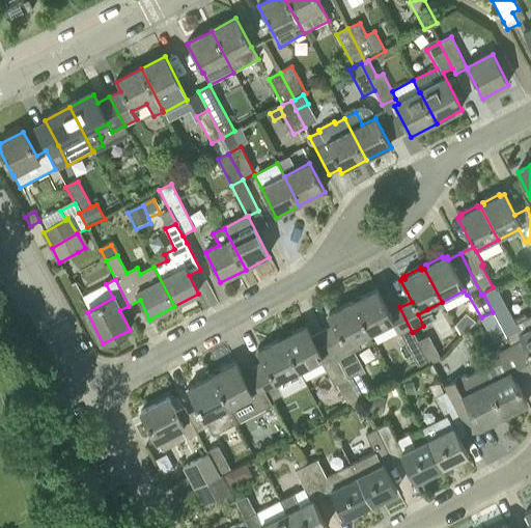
[(518,329),(515,325),(496,286),(493,287),(483,294),(493,312),(505,336),(518,329)]
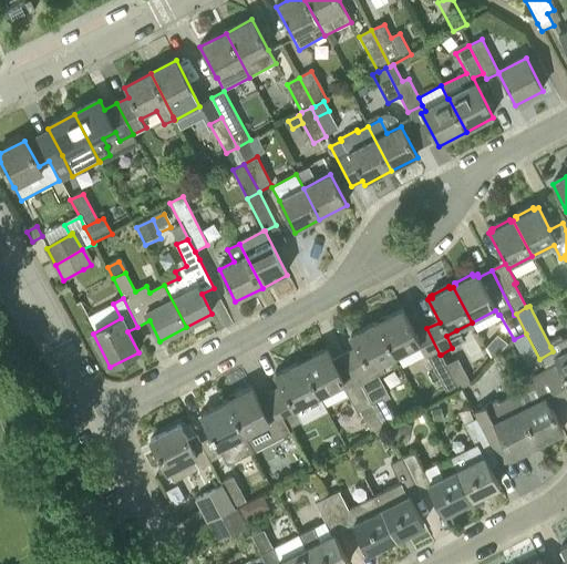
[(447,398),(457,392),(445,367),(446,366),(441,355),(440,355),(426,328),(414,335),(402,310),(375,324),(394,359),(419,347),(425,360),(428,359),(447,398)]
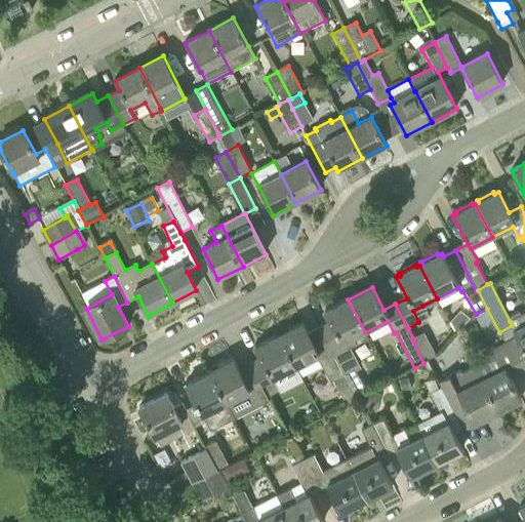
[(330,322),(319,327),(330,351),(344,374),(344,375),(355,399),(366,393),(356,373),(362,370),(351,350),(357,346),(353,338),(365,332),(348,299),(325,312),(330,322)]
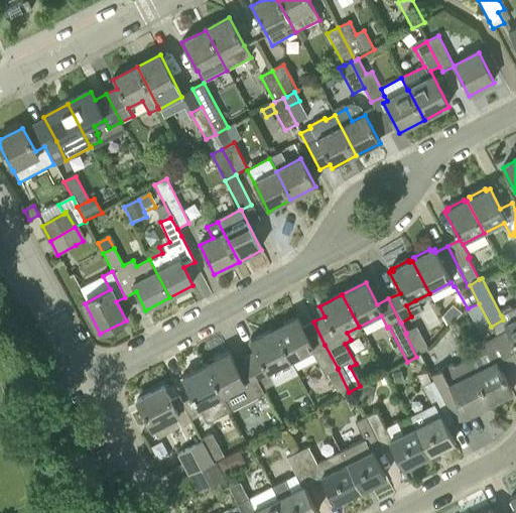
[(481,332),(491,327),(479,303),(468,308),(481,332)]
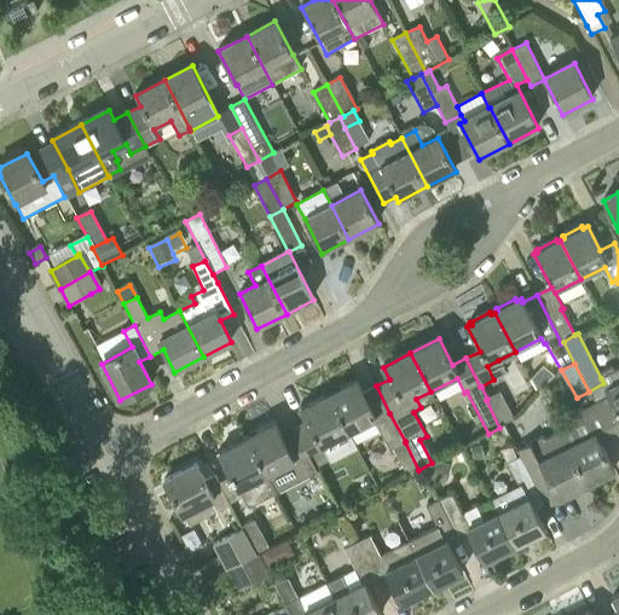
[(618,369),(601,378),(603,383),(589,392),(595,404),(613,436),(618,431),(618,369)]
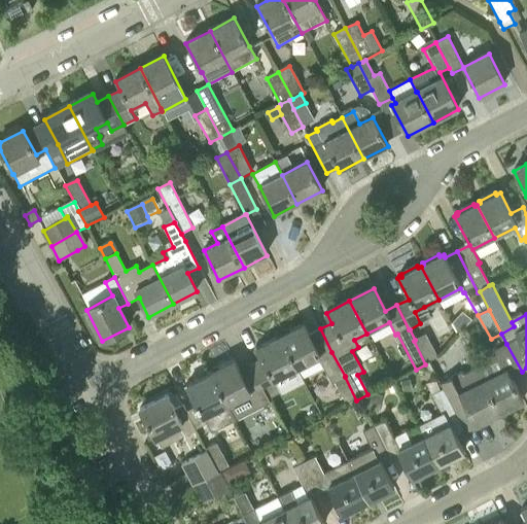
[(331,352),(320,328),(308,335),(304,325),(280,338),(296,370),(318,358),(331,384),(335,383),(346,406),(356,400),(345,377),(345,376),(331,352)]
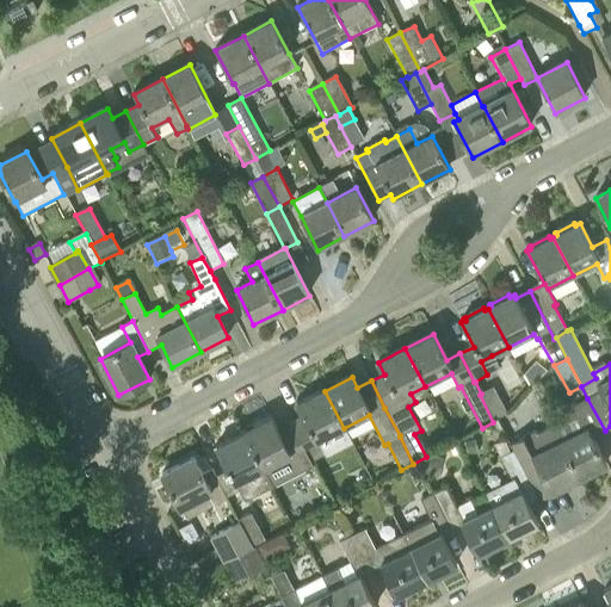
[(493,388),(481,394),(480,395),(493,422),(507,415),(493,388)]
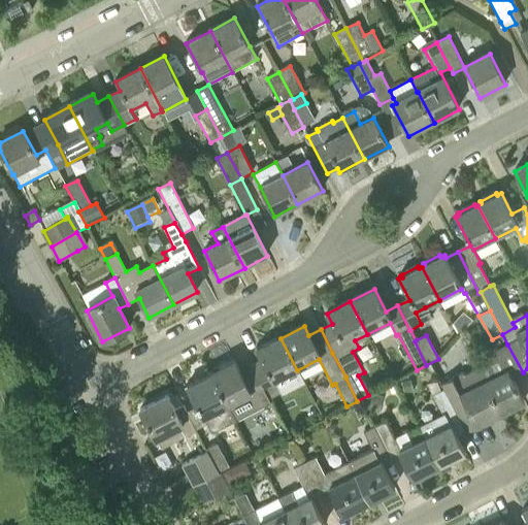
[(257,351),(262,360),(252,366),(269,399),(281,394),(275,383),(297,370),(281,338),(257,351)]
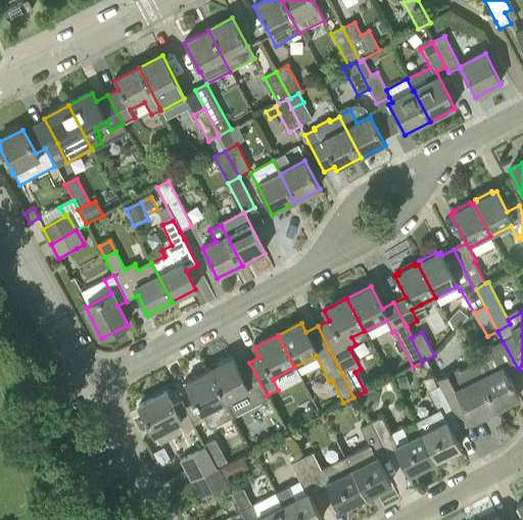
[(487,358),(471,365),(495,411),(519,398),(507,375),(518,369),(503,341),(489,348),(491,352),(486,355),(487,358)]
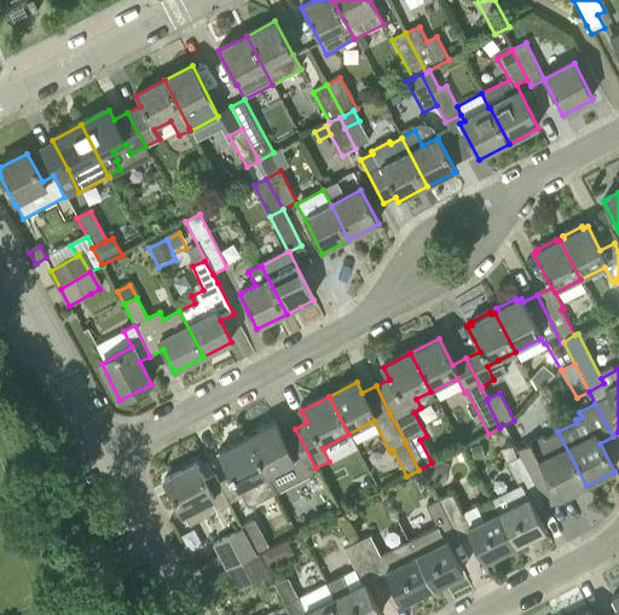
[(282,436),(275,424),(247,439),(276,494),(317,473),(314,468),(316,468),(295,429),(282,436)]
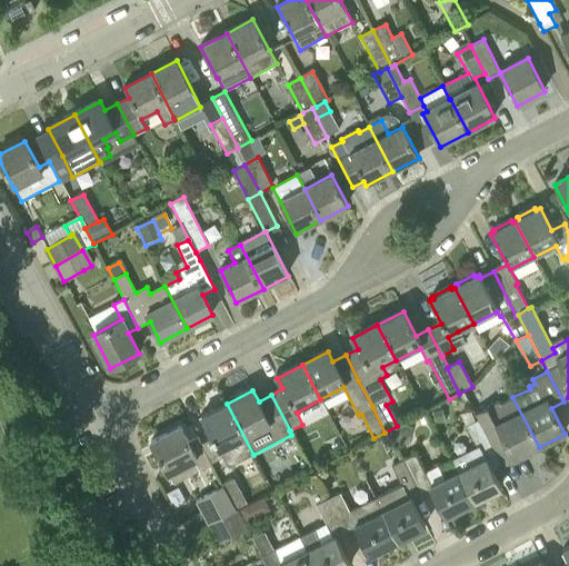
[(539,447),(512,397),(475,415),(478,421),(479,420),(502,466),(513,460),(539,447)]
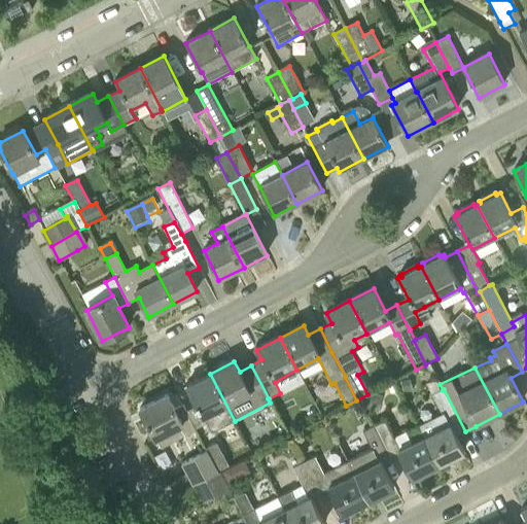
[(186,386),(211,433),(235,421),(210,374),(186,386)]
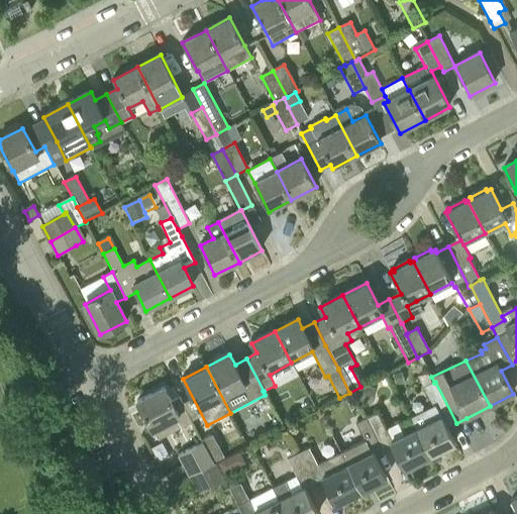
[(404,384),(401,374),(394,375),(396,386),(404,384)]
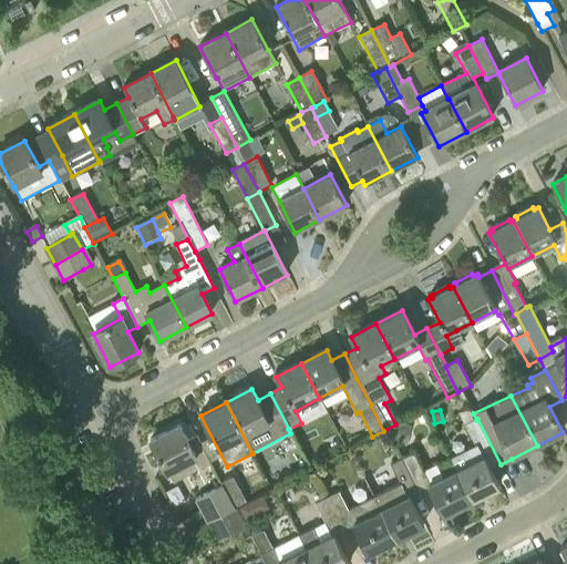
[(449,460),(455,472),(471,502),(500,486),(491,470),(501,464),(477,419),(476,420),(464,427),(475,445),(449,460)]
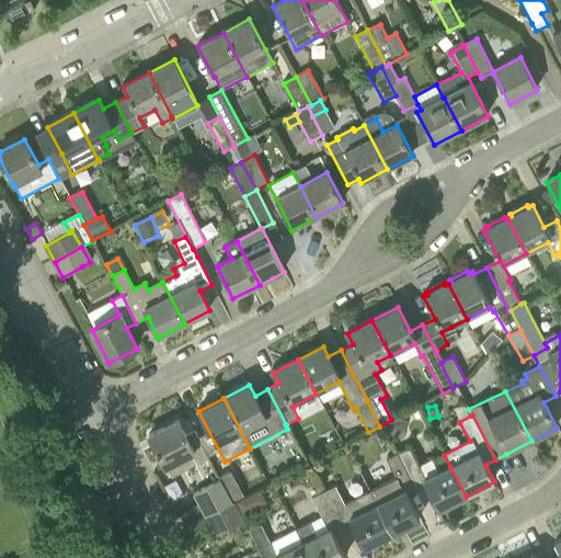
[(209,459),(205,451),(195,432),(185,436),(178,422),(149,437),(165,468),(167,467),(172,478),(209,459)]
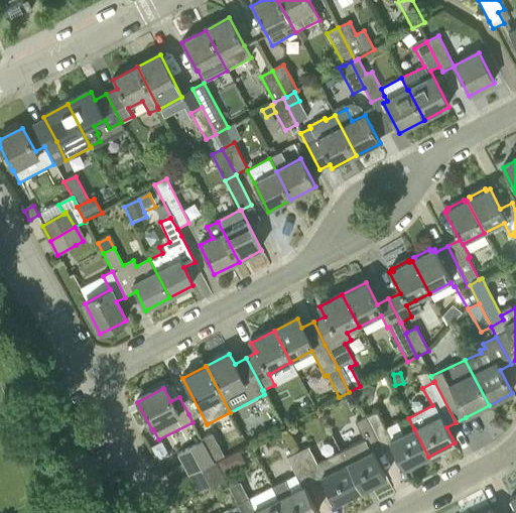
[(373,392),(362,389),(359,399),(370,402),(373,392)]
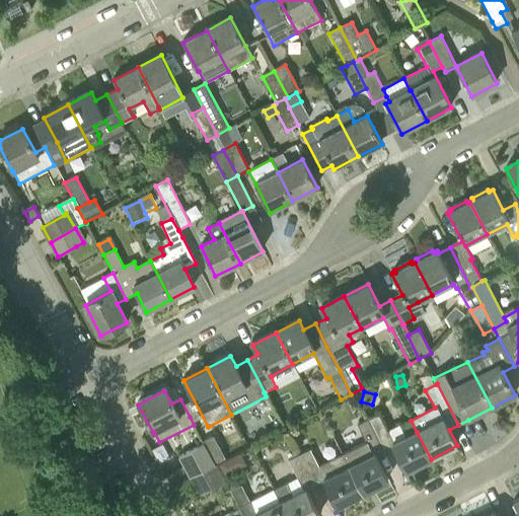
[(368,420),(383,450),(392,445),(405,471),(431,459),(417,432),(405,438),(399,425),(387,431),(379,415),(368,420)]
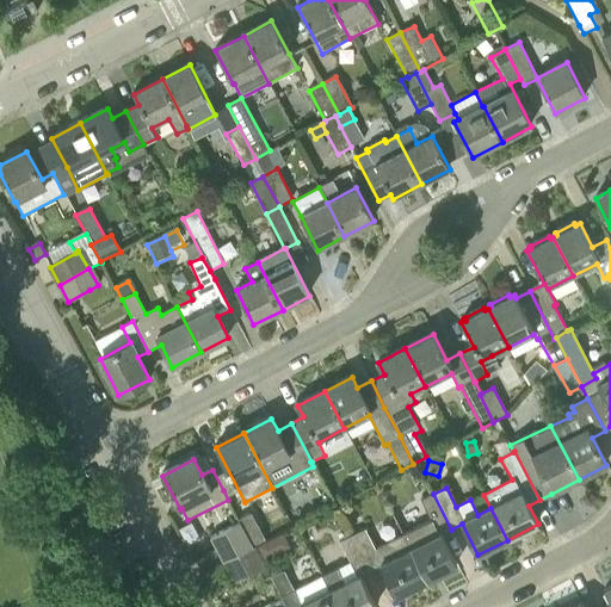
[(440,536),(451,530),(433,494),(420,501),(431,520),(402,536),(426,582),(457,567),(440,536)]
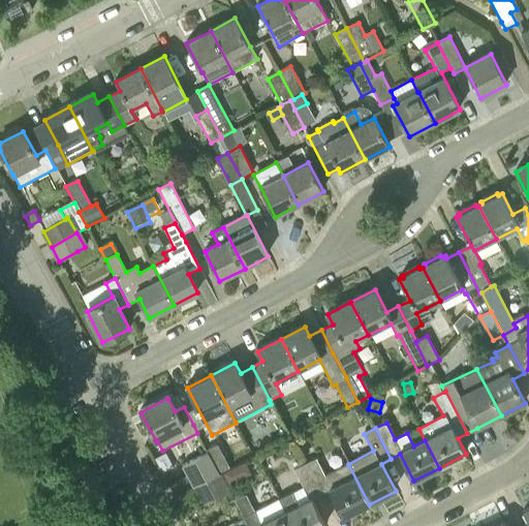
[(230,469),(217,445),(206,451),(208,454),(219,476),(221,474),(230,469)]
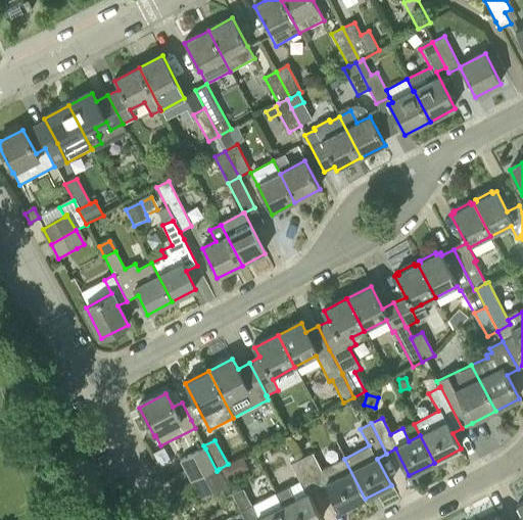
[(192,482),(217,471),(205,448),(181,461),(192,482)]
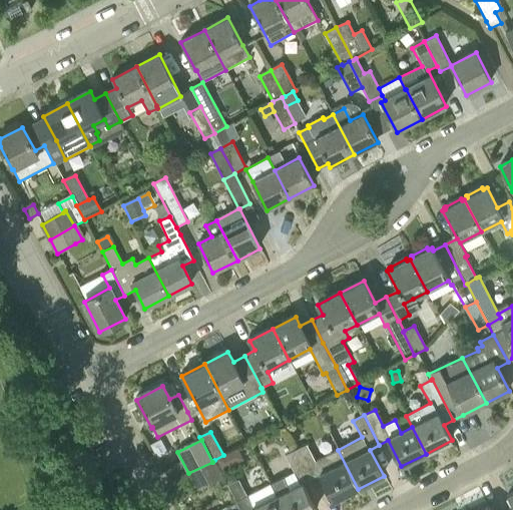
[(295,451),(311,480),(320,476),(334,502),(358,489),(338,450),(316,462),(307,445),(295,451)]
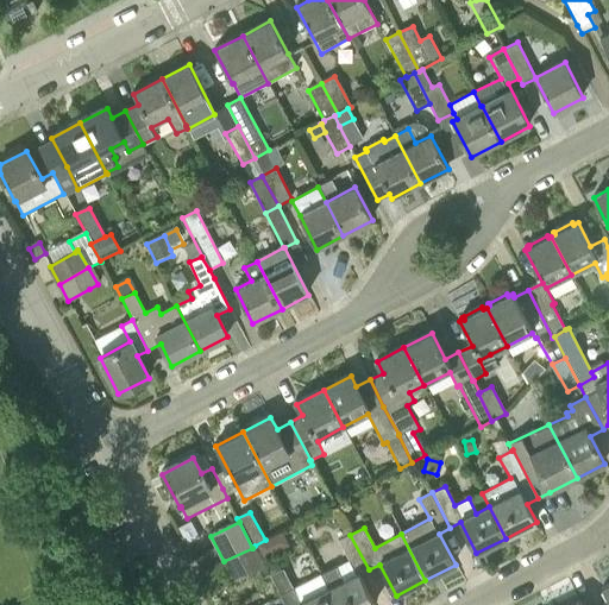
[(334,568),(320,575),(334,604),(374,604),(359,575),(369,569),(350,535),(338,541),(357,575),(343,583),(334,568)]
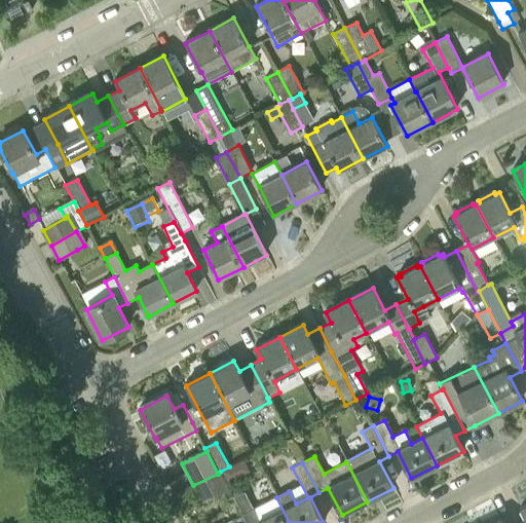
[(235,473),(232,467),(222,472),(228,484),(233,482),(235,473)]
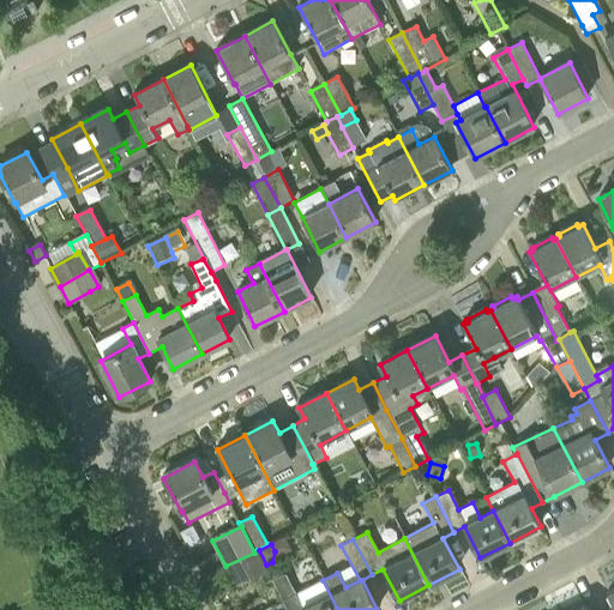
[(257,550),(254,553),(226,566),(239,592),(270,577),(257,550)]
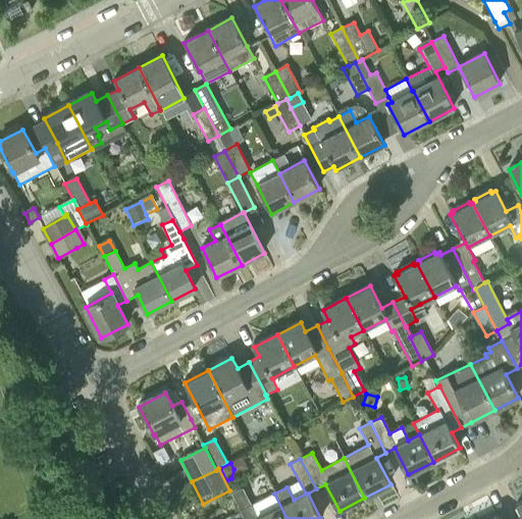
[(231,494),(244,518),(286,518),(274,494),(252,505),(243,488),(231,494)]
